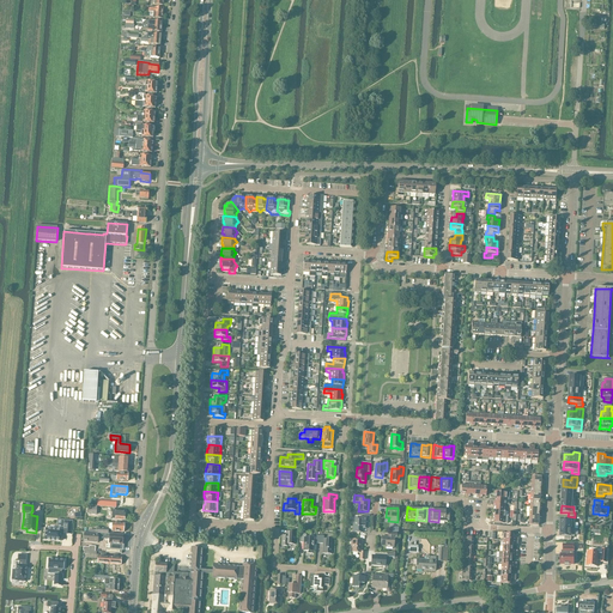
[(439,510),(438,522),(447,522),(448,522),(449,510),(448,510),(445,510),(439,510)]
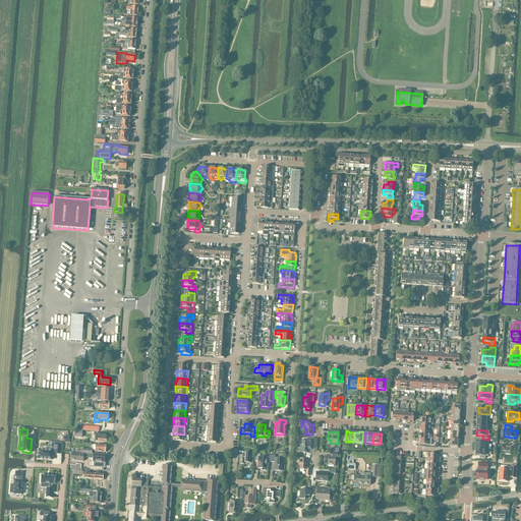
[(300,442),(300,453),(308,453),(308,447),(312,447),(313,440),(307,439),(307,442),(300,442)]
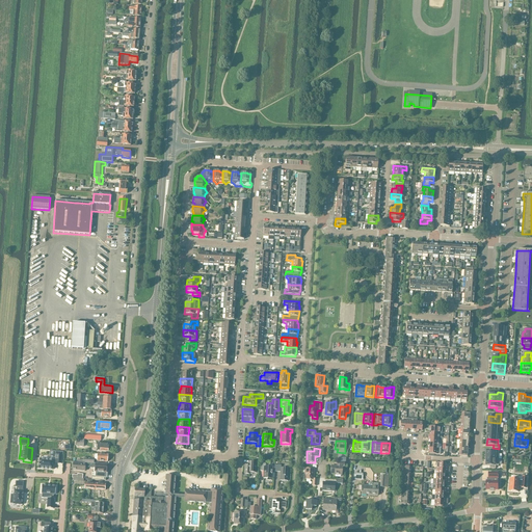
[(486,452),(486,459),(499,459),(499,450),(493,450),(493,453),(486,452)]
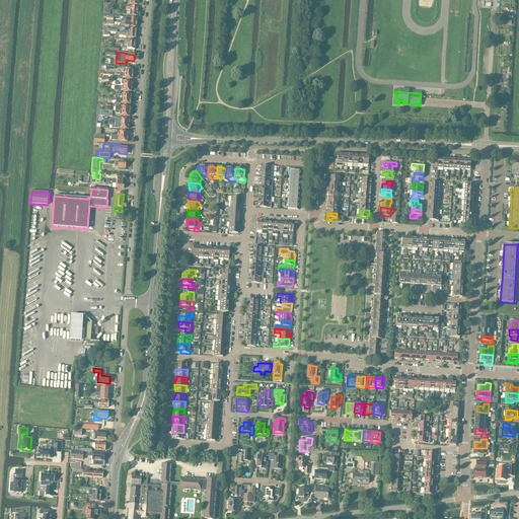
[(39,447),(38,457),(52,458),(53,451),(60,452),(61,441),(53,441),(53,449),(39,447)]
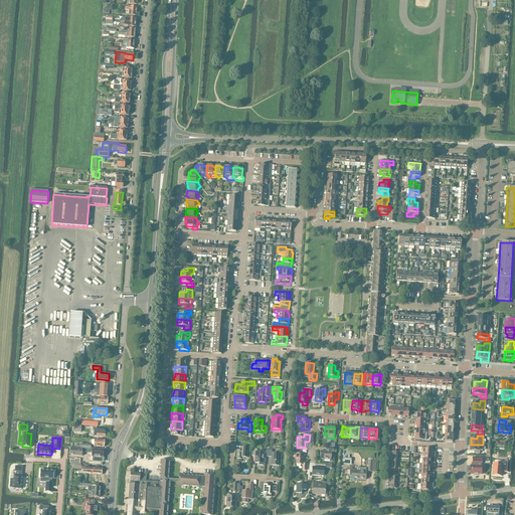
[(471,445),(471,451),(474,451),(474,454),(480,454),(480,451),(483,451),(483,445),(471,445)]
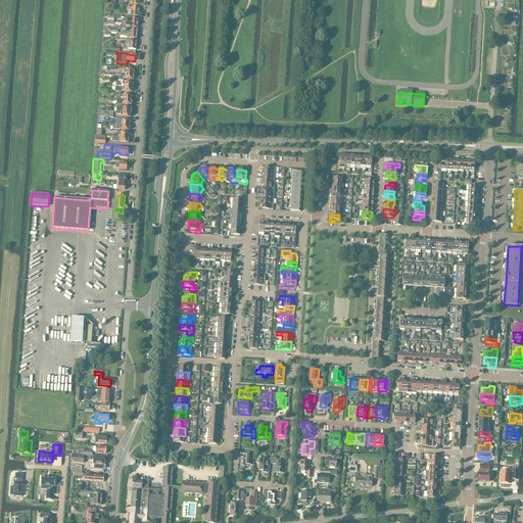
[(70,463),(72,463),(84,464),(84,460),(93,461),(93,464),(94,464),(94,469),(105,469),(105,464),(104,464),(105,457),(94,456),(84,456),(73,455),(72,455),(70,463)]
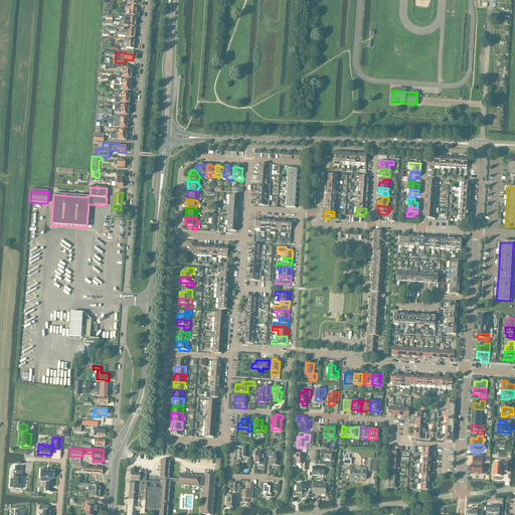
[(244,458),(247,458),(248,448),(240,448),(240,451),(237,450),(236,458),(237,459),(243,459),(244,459),(244,458)]
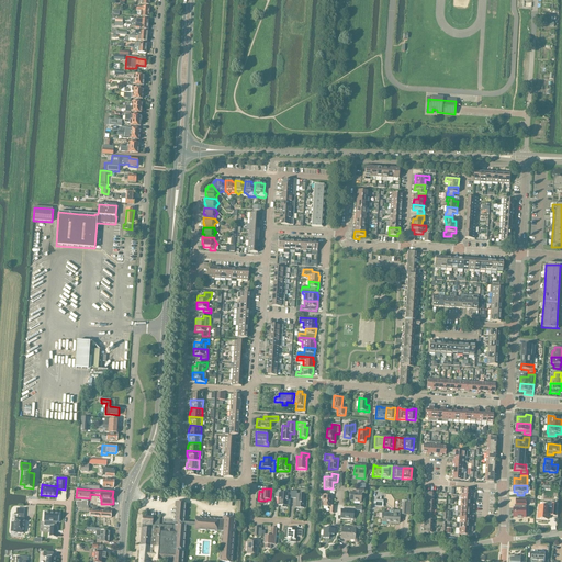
[(349,493),(349,501),(361,502),(361,493),(363,494),(363,489),(358,489),(358,493),(349,493)]
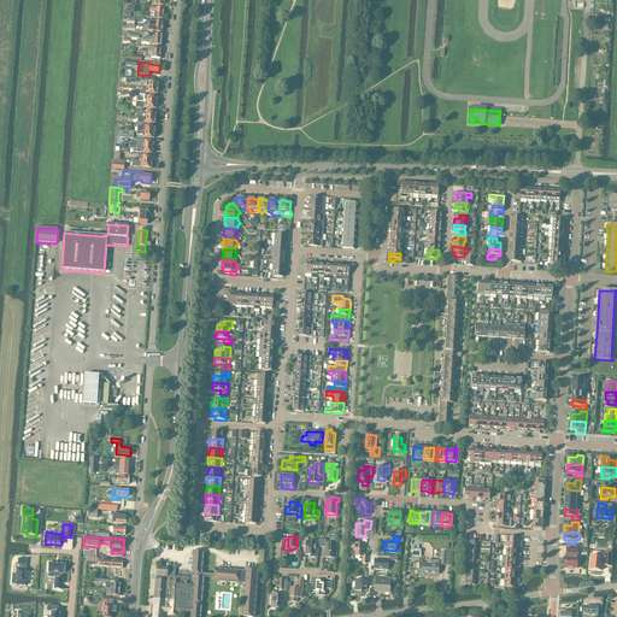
[(306,547),(305,554),(310,556),(310,557),(315,558),(316,542),(307,541),(307,538),(303,538),(301,546),(306,547)]
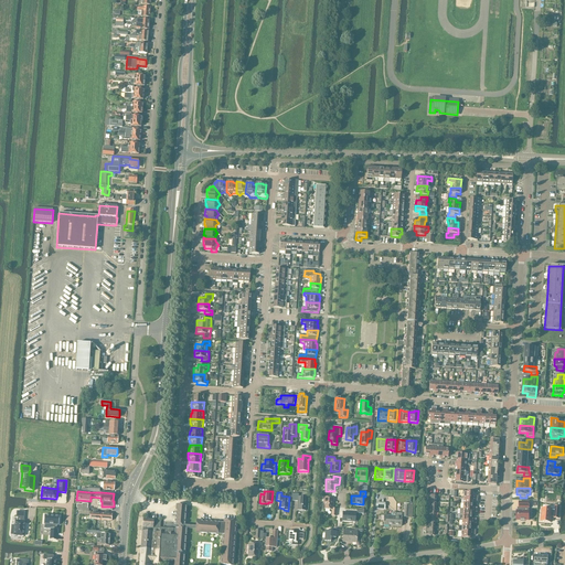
[(297,510),(306,511),(307,498),(298,498),(298,494),(291,493),(291,501),(298,501),(297,510)]
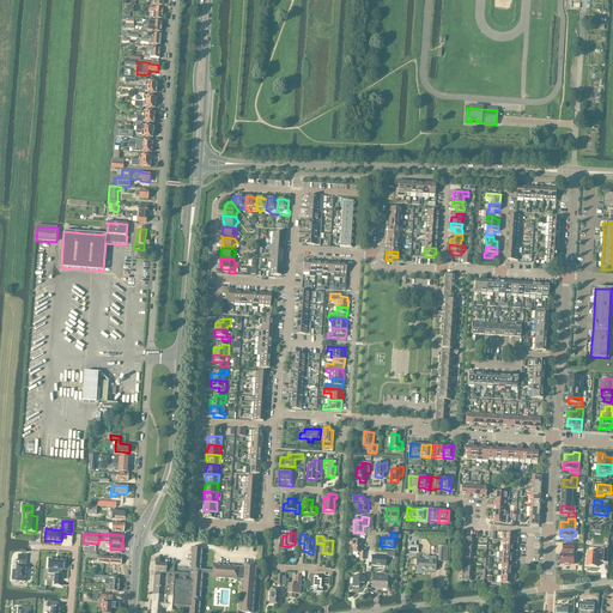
[(352,540),(351,553),(359,553),(359,560),(364,560),(365,552),(360,552),(362,540),(352,540)]
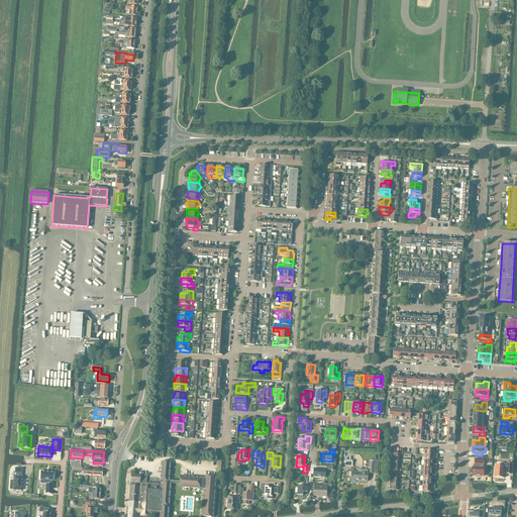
[(473,468),(473,477),(477,477),(480,477),(484,477),(484,468),(483,468),(483,466),(484,466),(484,459),(475,459),(475,464),(476,464),(476,468),(473,468)]
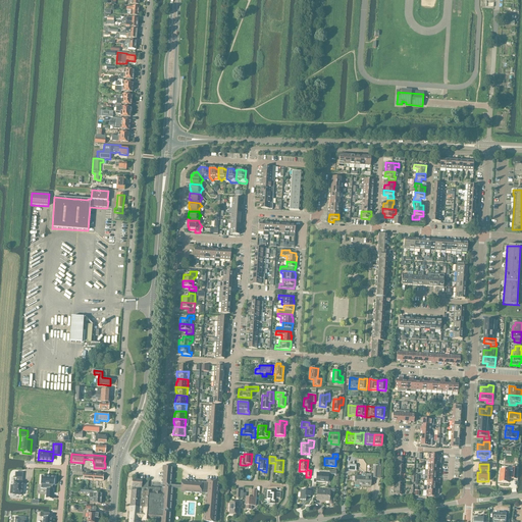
[(131,507),(128,521),(138,521),(139,518),(143,518),(143,520),(150,521),(150,514),(161,515),(160,521),(169,521),(170,512),(168,512),(168,510),(170,511),(172,488),(173,488),(180,489),(180,492),(201,493),(206,494),(204,521),(206,521),(214,521),(218,482),(207,481),(207,483),(202,483),(181,481),(181,486),(173,486),(170,485),(171,467),(163,466),(161,488),(163,488),(163,492),(159,492),(160,490),(156,490),(156,492),(145,491),(145,488),(148,489),(148,481),(142,481),(133,480),(132,487),(132,490),(129,507),(131,507)]
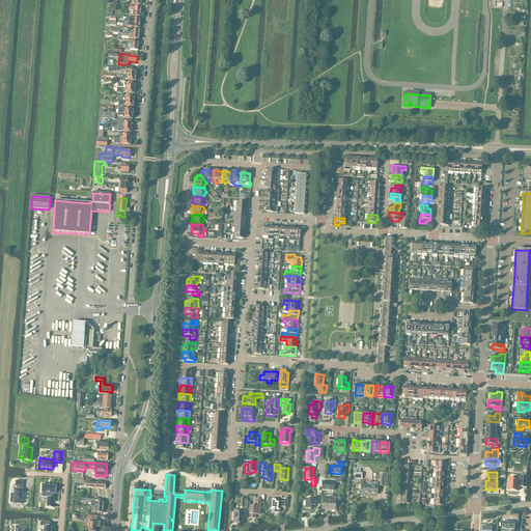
[(509,477),(508,491),(518,491),(518,485),(521,485),(521,486),(525,487),(526,476),(521,476),(521,479),(518,479),(518,478),(509,477)]
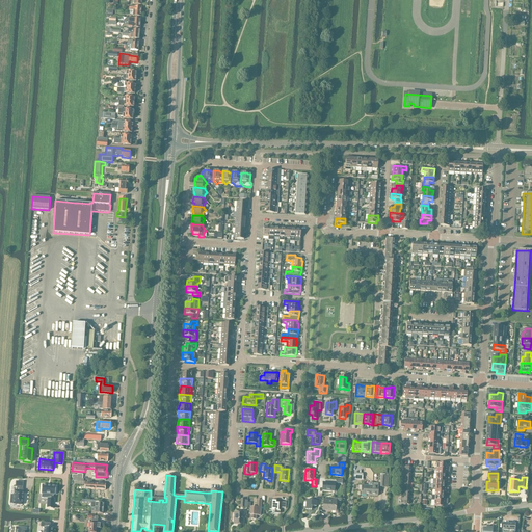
[(322,482),(322,490),(334,491),(335,483),(336,483),(336,480),(331,480),(331,483),(322,482)]
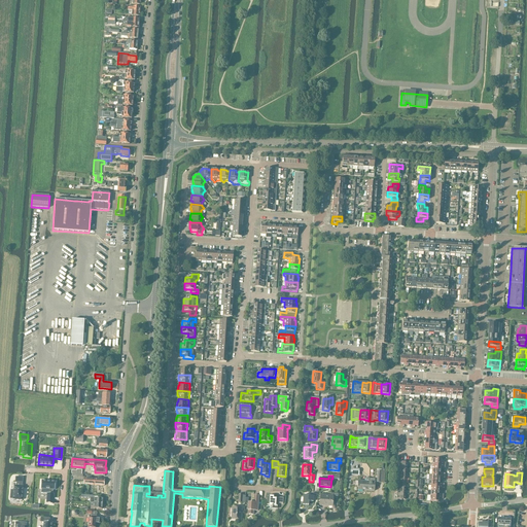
[(10,490),(9,499),(13,499),(22,500),(23,487),(22,487),(23,478),(15,477),(15,483),(16,483),(16,486),(14,486),(13,490),(10,490)]
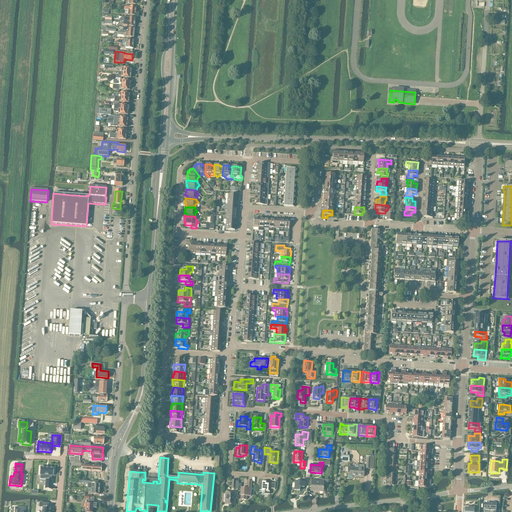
[(348,467),(348,472),(347,472),(347,473),(347,476),(363,477),(364,468),(358,468),(359,465),(355,464),(355,468),(348,467)]
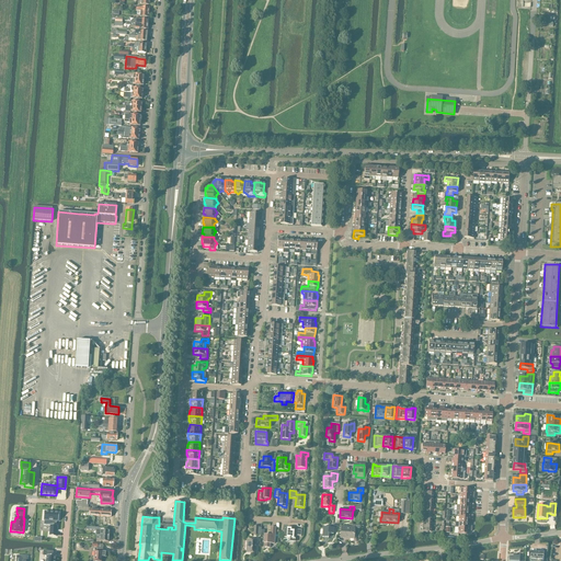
[(58,522),(58,513),(44,512),(44,521),(44,525),(50,525),(49,536),(56,536),(56,526),(56,522),(58,522)]
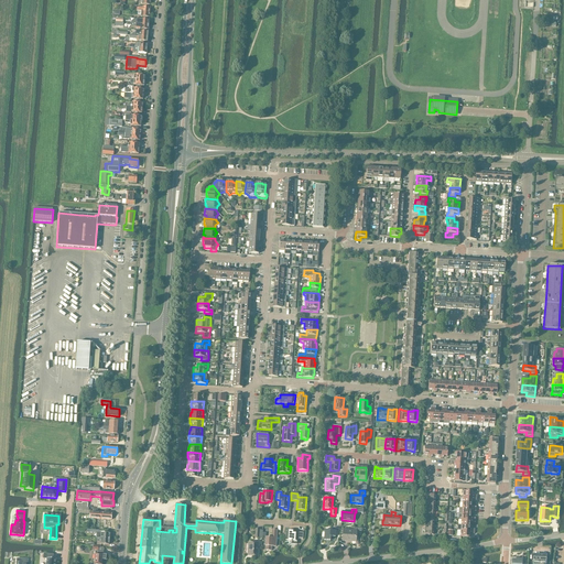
[(325,530),(324,540),(329,541),(331,537),(335,538),(335,531),(338,531),(338,529),(333,528),(333,531),(325,530)]
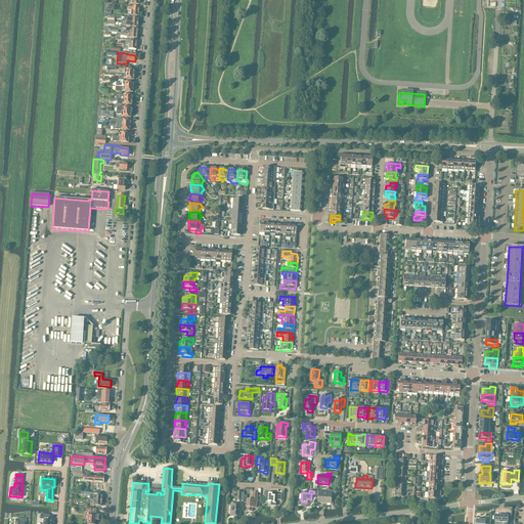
[(89,499),(90,500),(93,500),(101,500),(102,495),(92,495),(92,493),(84,492),(84,494),(87,495),(89,495),(89,499)]
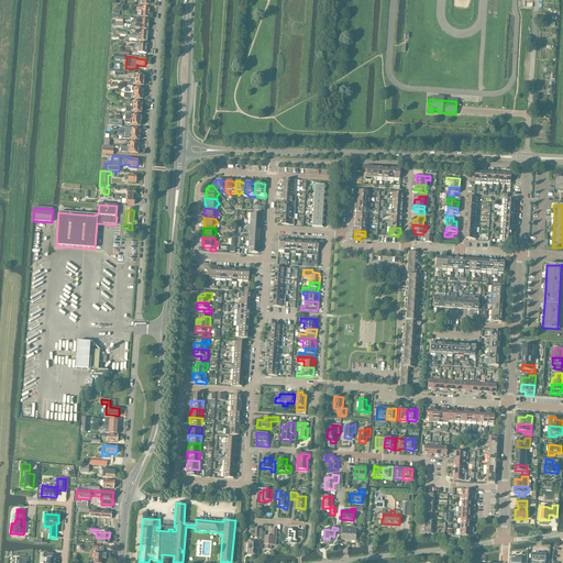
[(265,537),(264,550),(271,550),(271,545),(275,545),(276,529),(271,529),(271,537),(265,537)]
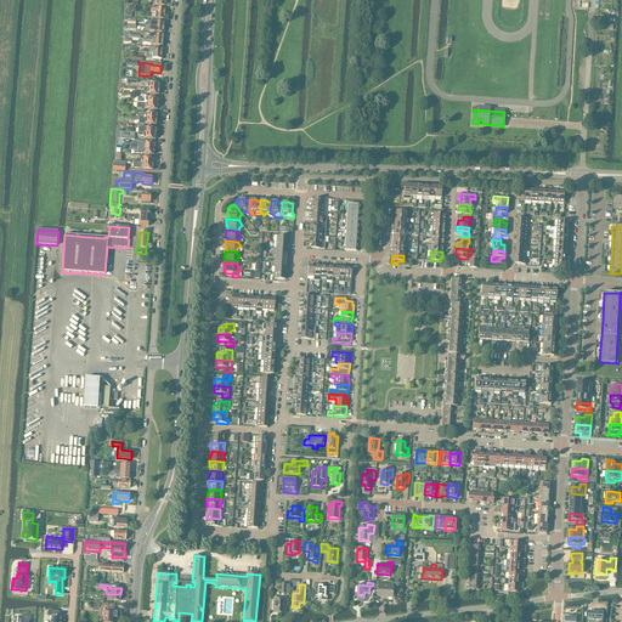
[(378,584),(378,595),(386,595),(386,597),(393,598),(393,587),(383,587),(383,584),(378,584)]
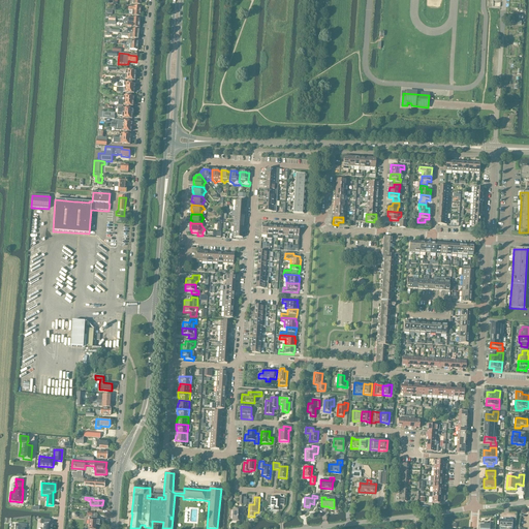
[(268,498),(268,507),(273,507),(273,508),(273,510),(279,510),(279,505),(284,506),(284,500),(277,499),(277,498),(274,498),(268,498)]
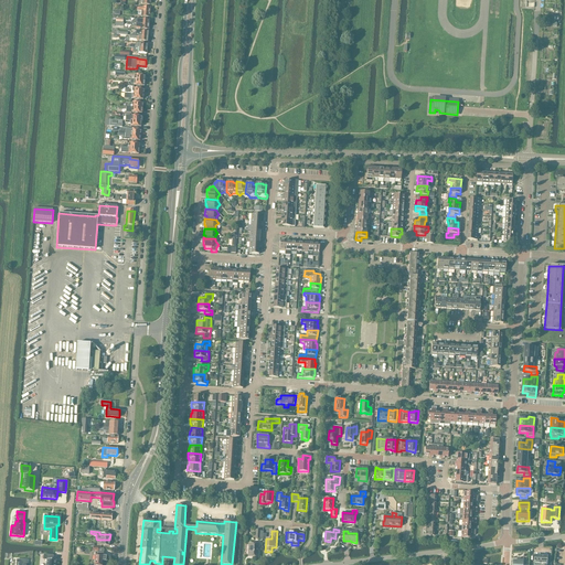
[(249,544),(248,556),(258,557),(259,544),(249,544)]
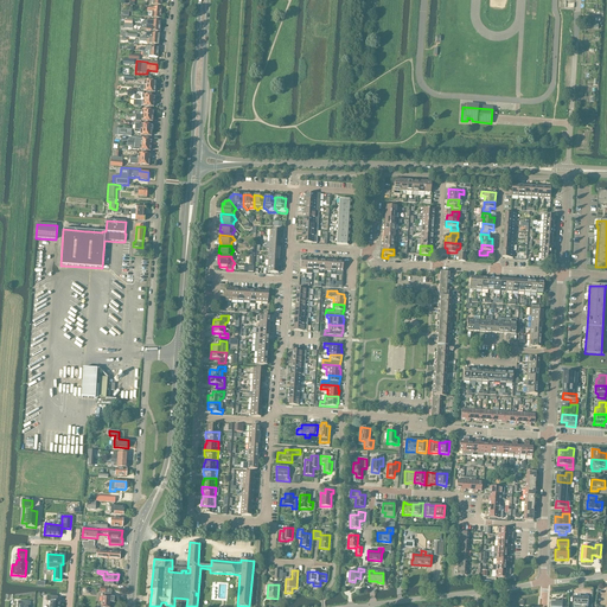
[(102,593),(101,606),(109,606),(110,602),(115,602),(115,598),(112,598),(112,594),(102,593)]
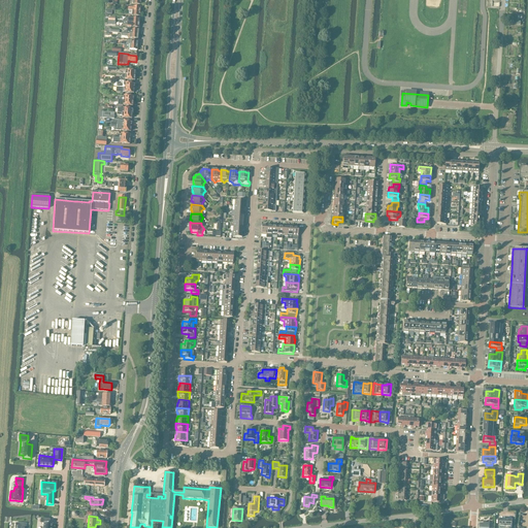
[(40,519),(40,523),(43,524),(43,527),(51,527),(52,524),(50,524),(50,519),(40,519)]
